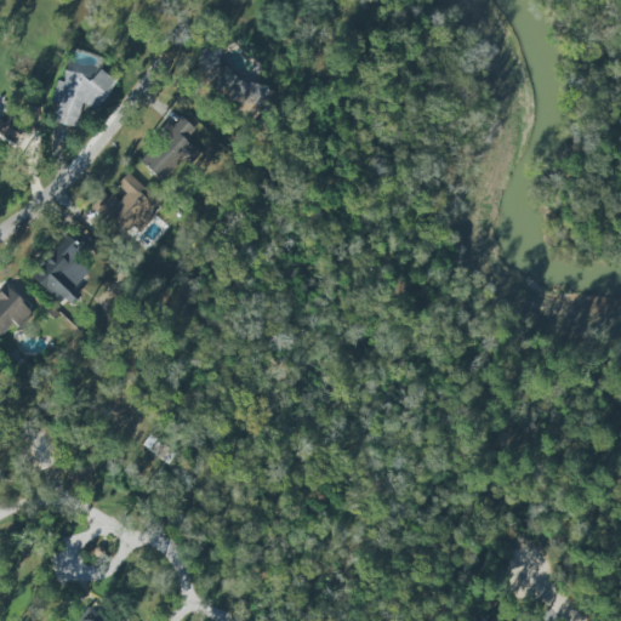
[(74,127),(80,104),(101,110),(112,75),(95,70),(92,79),(64,70),(61,81),(56,80),(50,101),(56,103),(51,120),(74,127)]
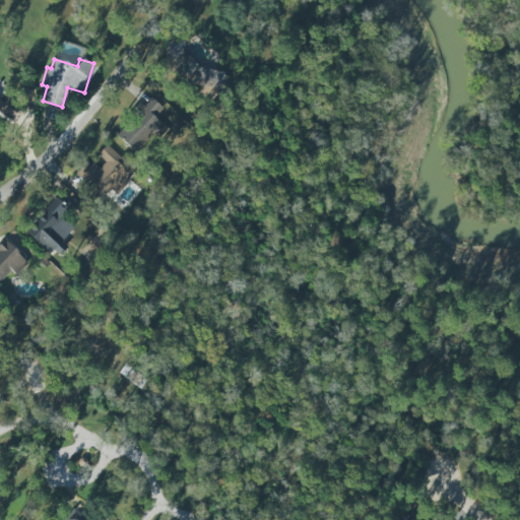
[(229,71),(179,64),(178,73),(184,74),(183,83),(205,86),(203,98),(224,101),(229,71)]
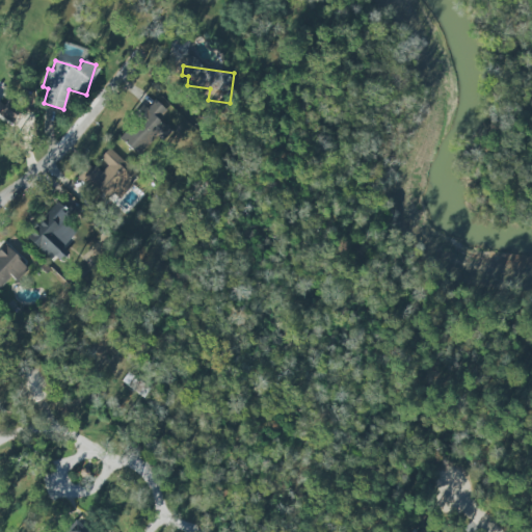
[(132,114),(138,121),(118,139),(136,156),(166,127),(158,120),(166,111),(155,99),(145,108),(141,104),(132,114)]
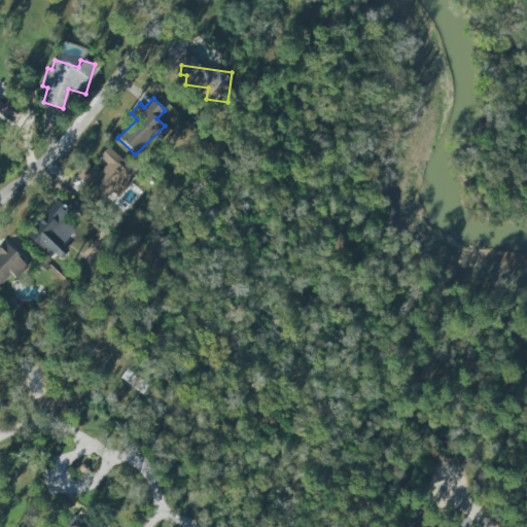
[(0,115),(12,123),(21,107),(6,100),(5,102),(0,99),(0,115)]
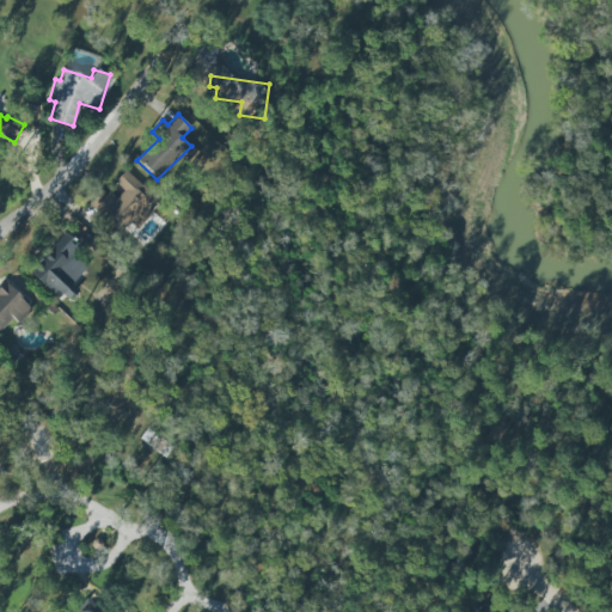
[(155,199),(124,170),(115,181),(124,189),(116,199),(109,191),(97,204),(123,228),(128,222),(136,230),(153,212),(148,207),(155,199)]
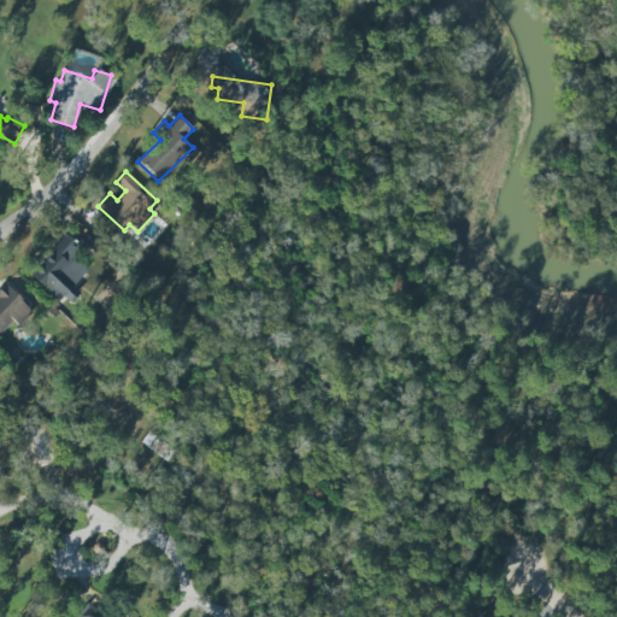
[(28,272),(65,306),(78,292),(72,286),(92,264),(62,238),(42,259),(41,258),(28,272)]
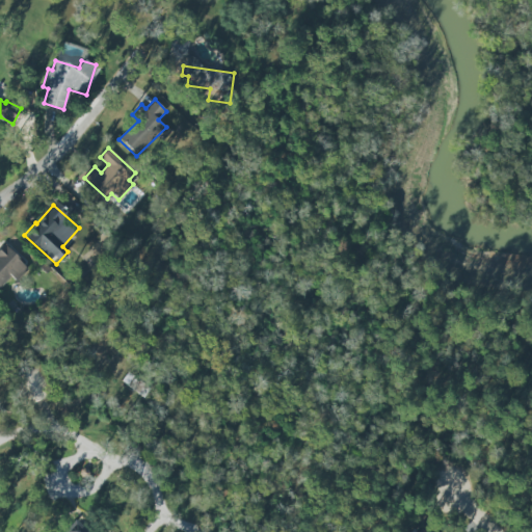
[(26,266),(3,245),(0,247),(0,286),(8,277),(12,281),(26,266)]
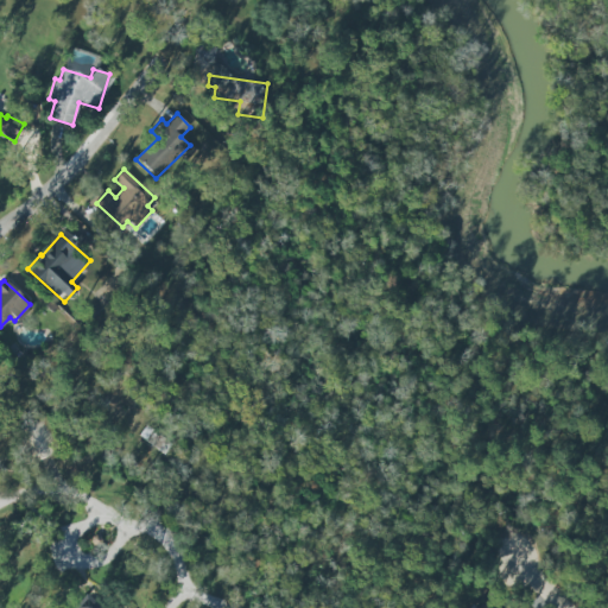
[(61,449),(45,417),(20,430),(36,461),(61,449)]
